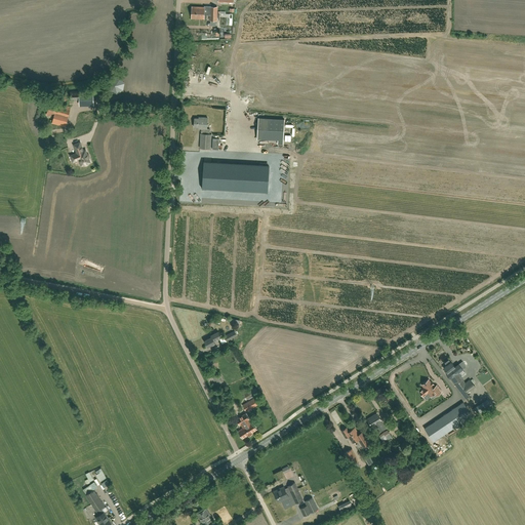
[(204,6),(204,7),(192,7),(192,11),(192,18),(204,18),(206,18),(207,15),(210,15),(210,21),(216,21),(216,13),(217,7),(211,7),(211,6),(204,6)]
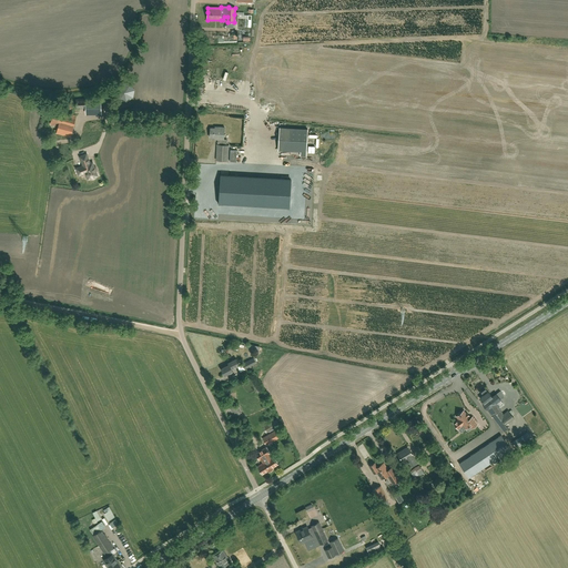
[(133,93),(133,92),(133,91),(133,90),(133,89),(132,88),(132,87),(131,87),(131,85),(130,85),(129,84),(128,84),(127,84),(125,83),(124,83),(123,84),(122,84),(121,84),(120,84),(120,85),(119,85),(119,87),(118,87),(118,88),(117,89),(117,90),(117,91),(115,92),(115,93),(117,94),(117,95),(117,97),(118,97),(118,98),(118,99),(119,99),(119,100),(120,100),(121,101),(122,101),(123,101),(124,101),(125,101),(127,101),(128,101),(129,101),(129,100),(130,100),(131,100),(131,99),(132,99),(132,98),(132,97),(133,97),(133,95),(133,94),(133,93)]
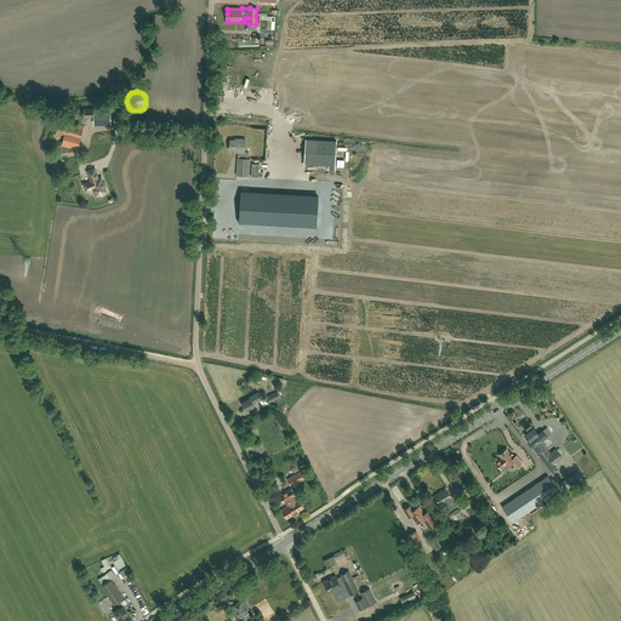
[(112,112),(93,112),(93,108),(84,109),(83,119),(93,119),(93,125),(112,125),(112,112)]
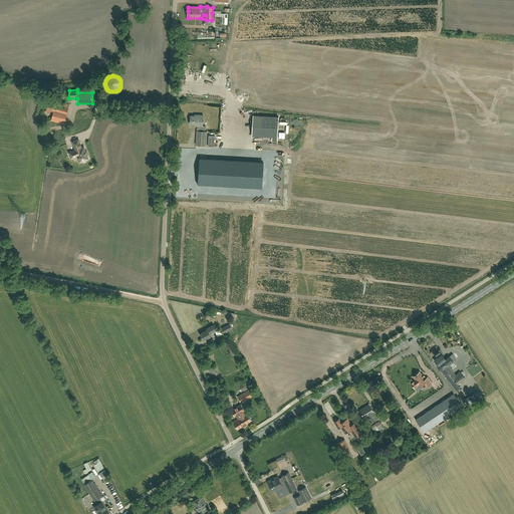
[(64,124),(69,104),(49,99),(46,112),(53,114),(51,120),(64,124)]
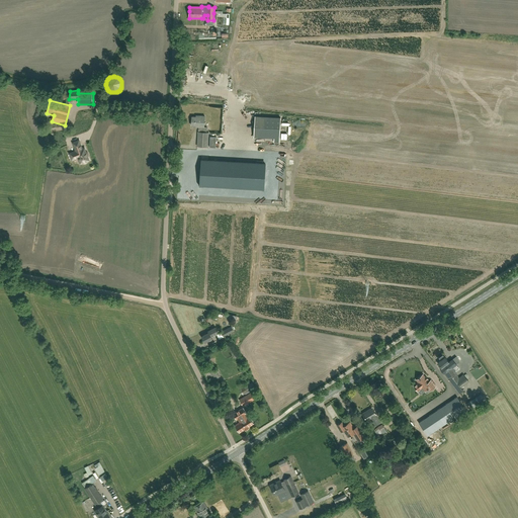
[(207,147),(208,133),(206,133),(206,127),(204,127),(204,116),(196,115),(195,117),(192,116),(191,125),(196,125),(195,126),(198,127),(197,146),(207,147)]
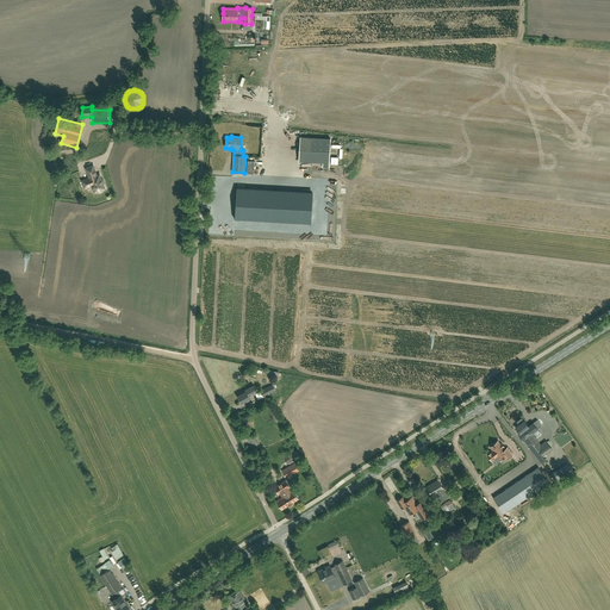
[(330,138),(300,137),(299,161),(323,162),(323,167),(329,168),(330,138)]
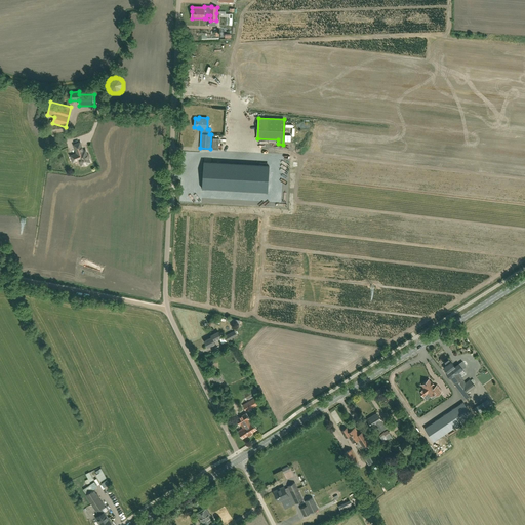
[(87,164),(88,163),(90,162),(85,150),(83,151),(80,143),(74,145),(76,152),(70,155),(73,163),(80,160),(81,166),(83,165),(84,165),(86,165),(87,164)]
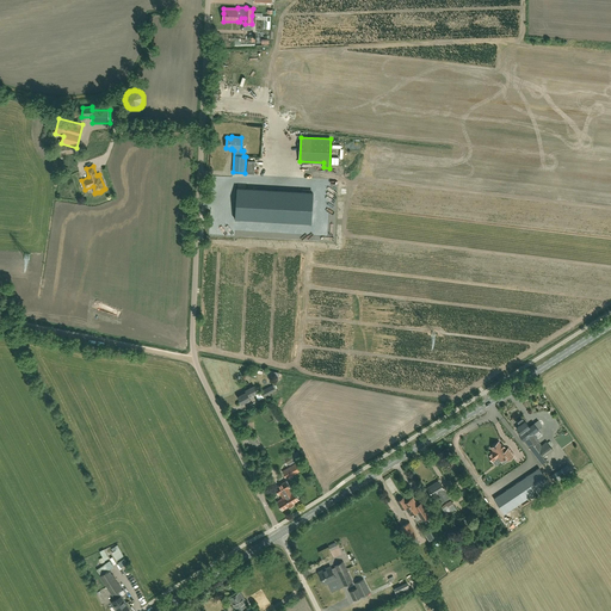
[(239,220),(240,220),(312,223),(313,193),(246,190),(245,195),(240,195),(239,220)]
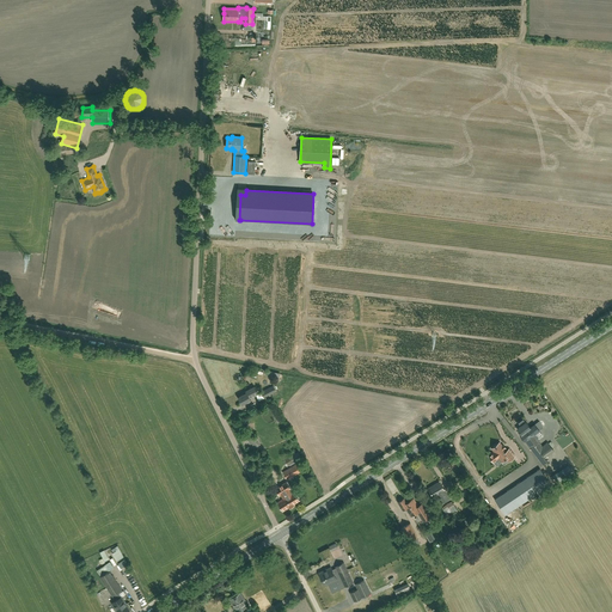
[(238,398),(242,404),(251,401),(249,398),(257,393),(255,387),(246,392),(246,393),(238,398)]
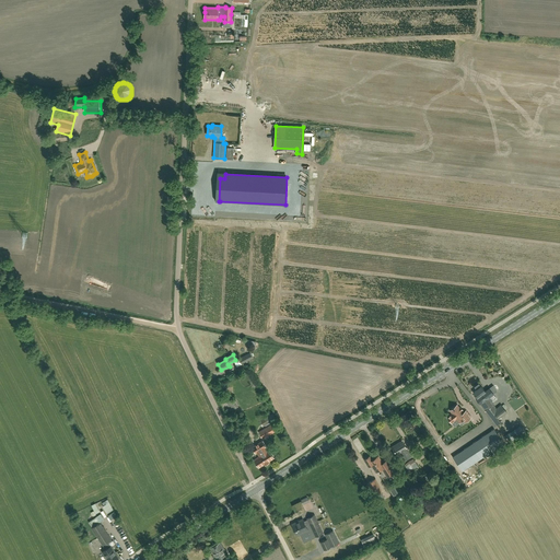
[(249,354),(240,360),(242,364),(252,359),(249,354)]
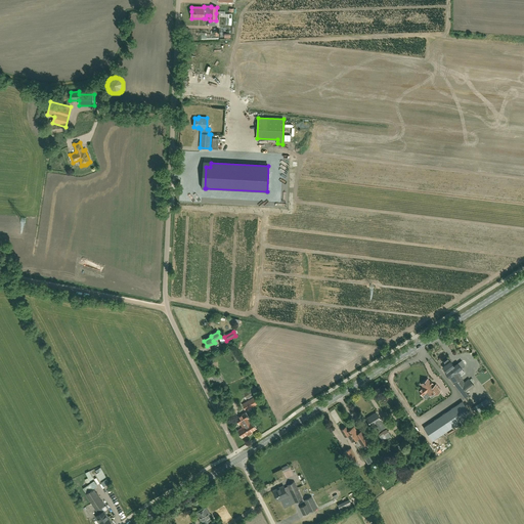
[(454,385),(454,384),(462,379),(463,378),(457,372),(465,365),(462,361),(453,366),(450,361),(449,362),(448,359),(444,362),(446,365),(443,367),(446,373),(445,374),(454,385)]
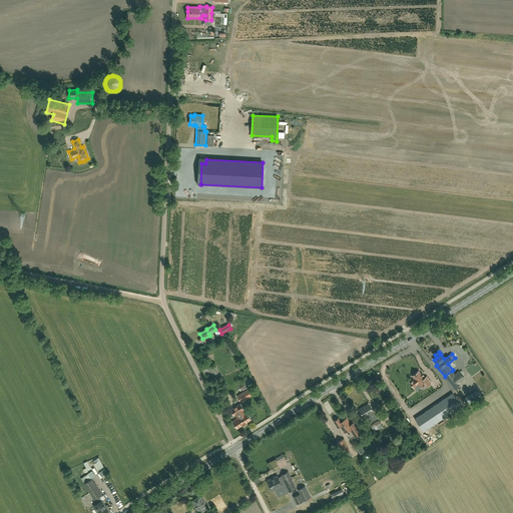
[(210,377),(216,375),(212,367),(210,368),(208,369),(207,370),(210,377)]
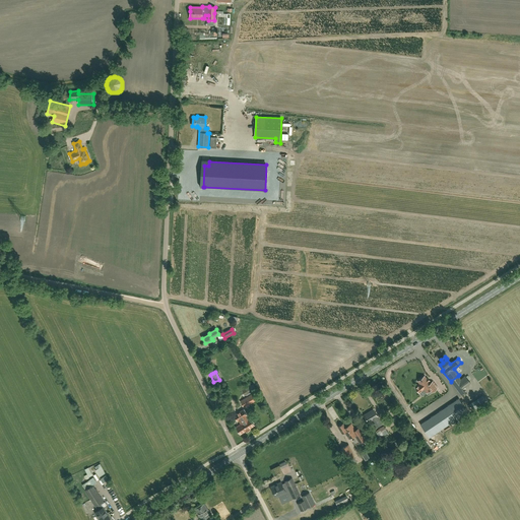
[(425,376),(417,381),(419,384),(418,385),(415,387),(415,388),(419,392),(421,390),(423,390),(424,388),(425,388),(426,389),(428,391),(430,389),(432,392),(437,387),(433,382),(431,384),(429,381),(430,381),(428,378),(427,379),(425,376)]
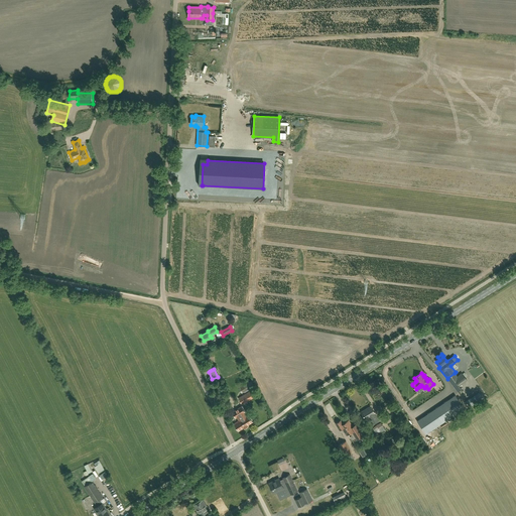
[(455,373),(447,378),(458,392),(462,389),(459,386),(467,380),(462,373),(458,377),(455,373)]
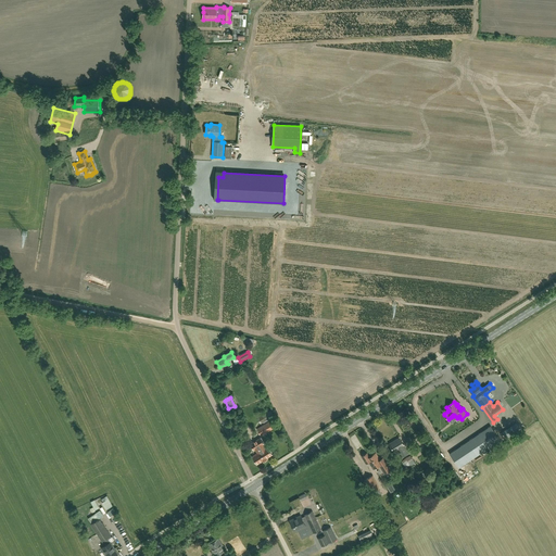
[(262,425),(270,420),(267,414),(260,418),(262,425)]
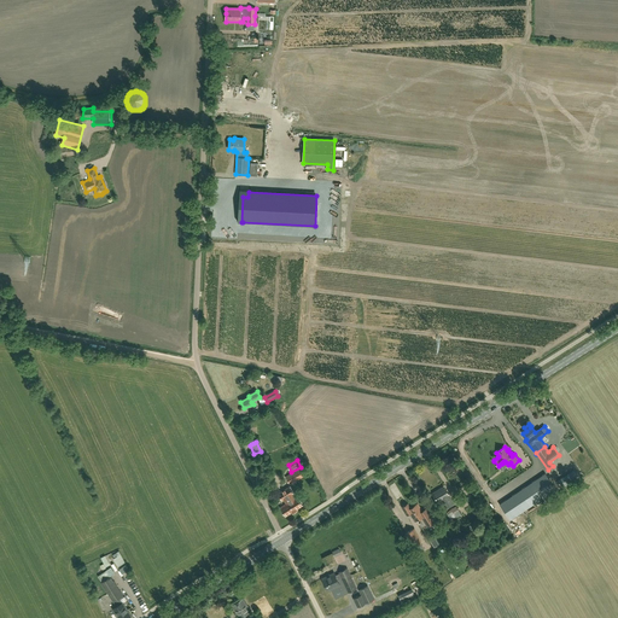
[(290,484),(304,476),(299,468),(289,476),(287,472),(286,473),(283,467),(273,472),(279,482),(286,477),(290,484)]
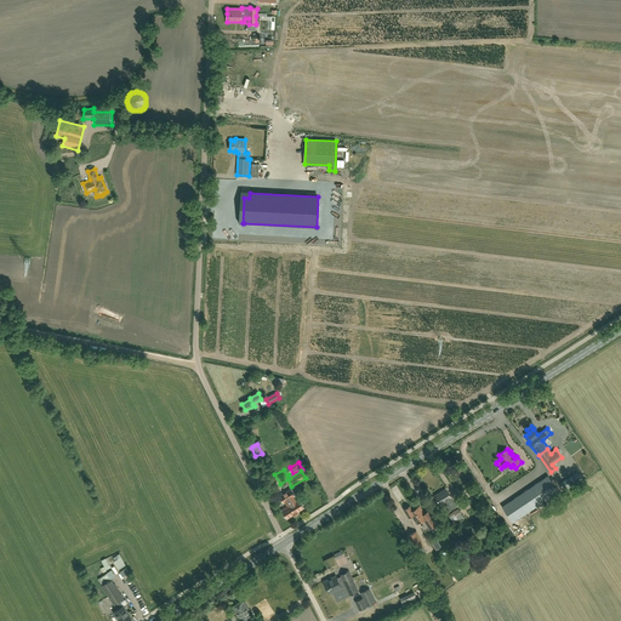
[(502,507),(513,522),(558,491),(548,476),(502,507)]
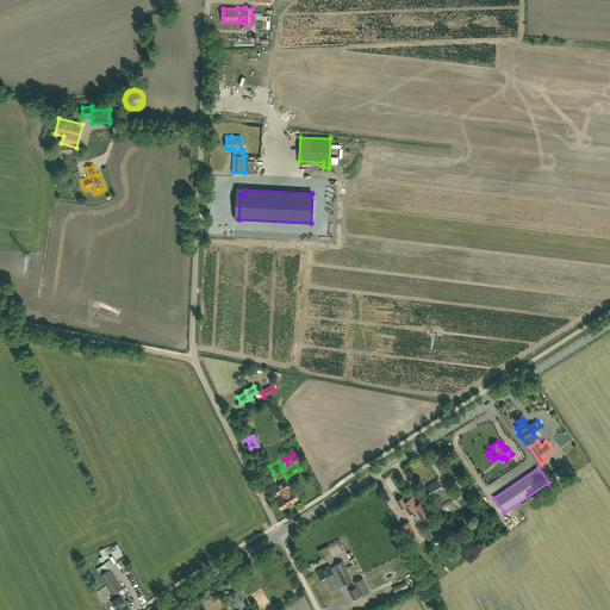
[(290,487),(287,483),(285,480),(275,487),(279,493),(280,493),(282,497),(277,500),(282,509),(288,505),(288,506),(291,505),(293,504),(292,503),(298,499),(293,491),(291,492),(288,487),(290,487)]
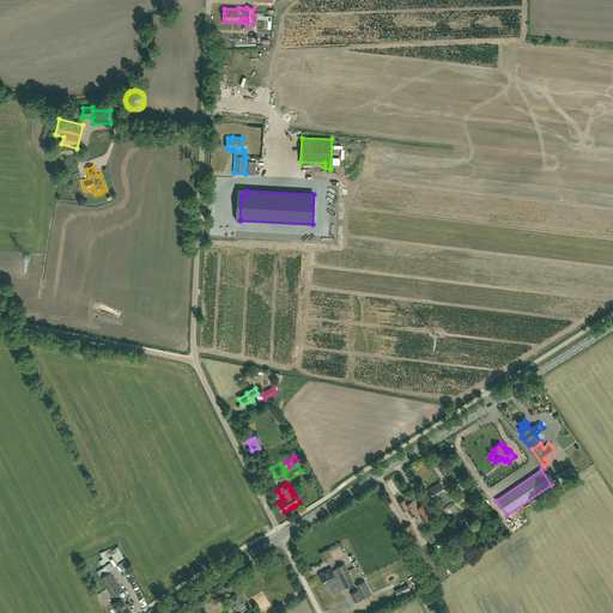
[(443,503),(450,499),(445,492),(439,483),(429,490),(435,498),(438,496),(443,503)]
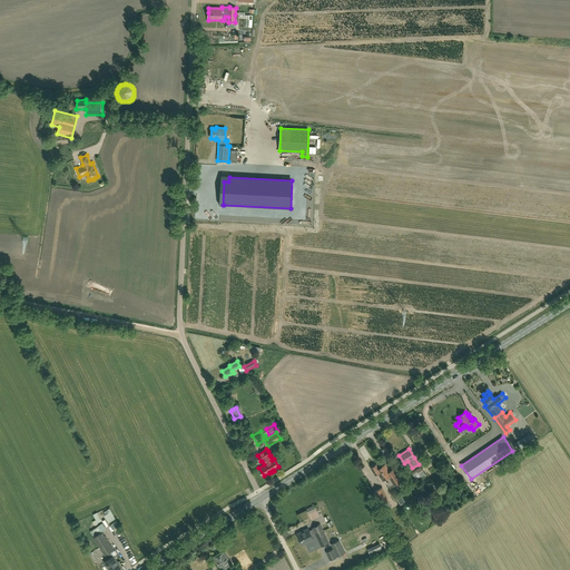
[(383,481),(389,477),(394,485),(401,481),(393,469),(390,471),(385,464),(379,469),(376,464),(371,468),(375,475),(379,473),(383,481)]
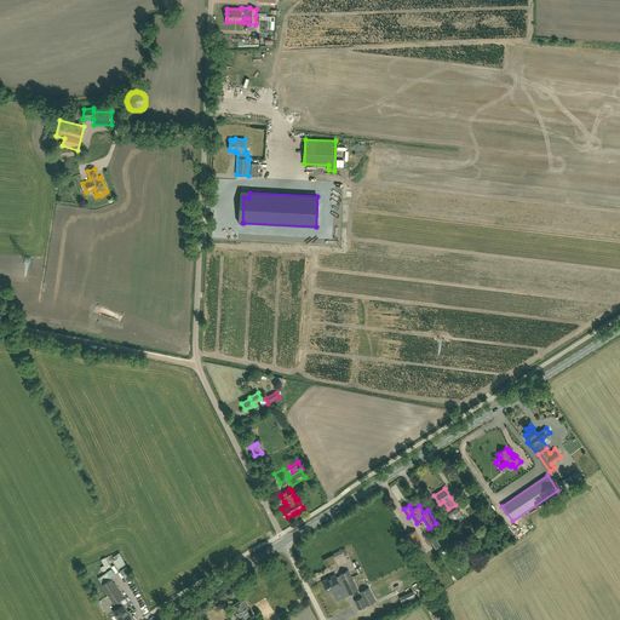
[(453,522),(458,520),(463,516),(458,509),(448,515),(453,522)]
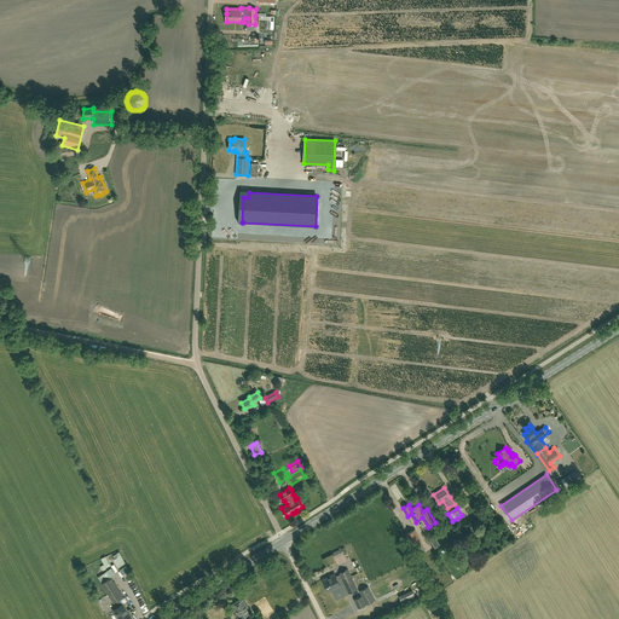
[(415,530),(408,533),(415,548),(422,544),(415,530)]
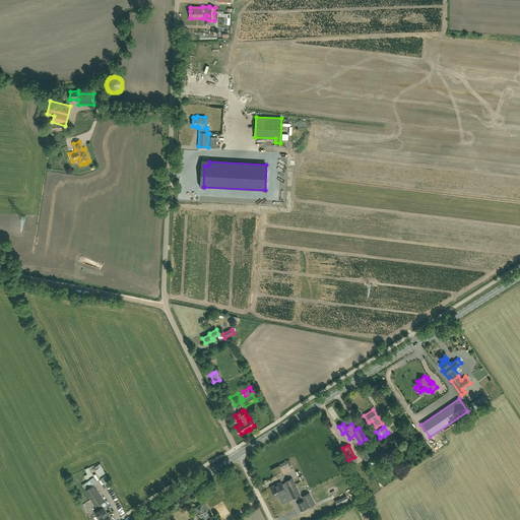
[(85,490),(93,484),(96,483),(93,477),(82,484),(85,490)]
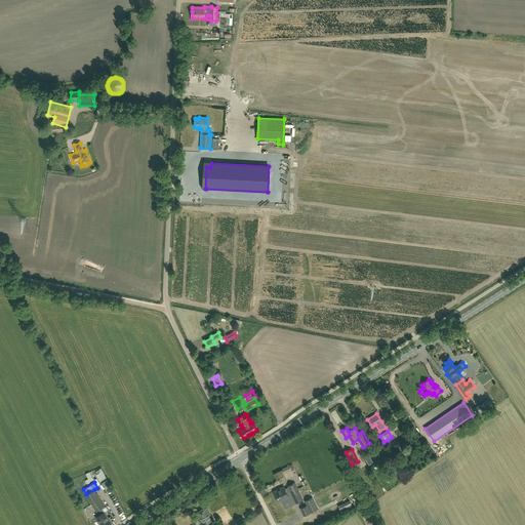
[(295,503),(303,499),(294,483),(288,486),(290,491),(286,492),(284,486),(273,491),(278,502),(289,496),(292,495),(295,503)]
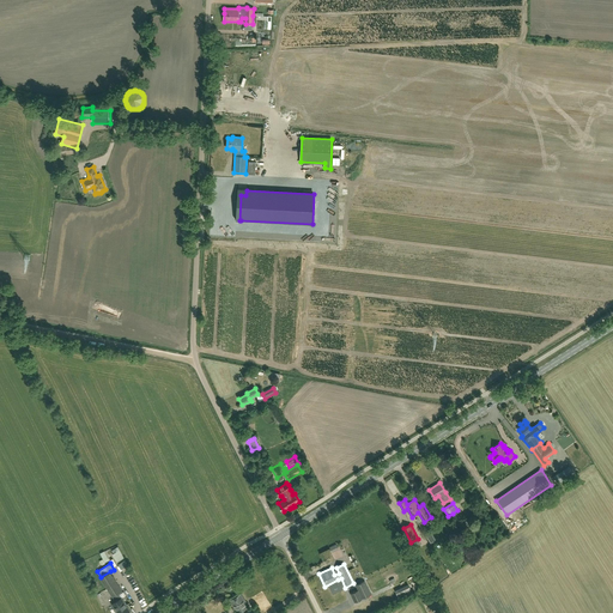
[(126,612),(129,611),(121,598),(120,595),(123,593),(110,571),(101,577),(115,602),(111,605),(116,612),(126,612)]
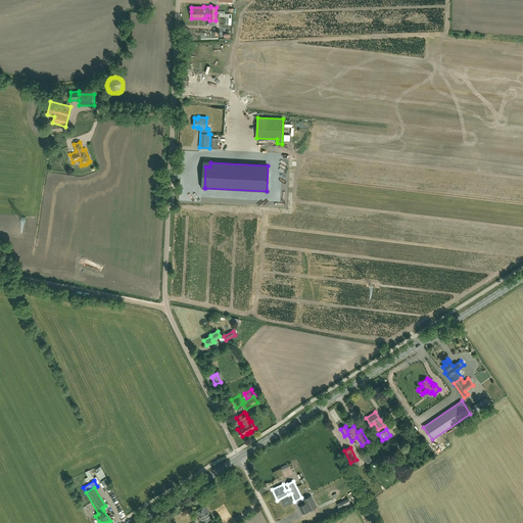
[(307,514),(306,515),(308,518),(317,515),(320,513),(318,509),(315,511),(311,513),(310,510),(317,507),(311,495),(302,498),(304,504),(298,507),(302,514),(306,512),(307,514)]
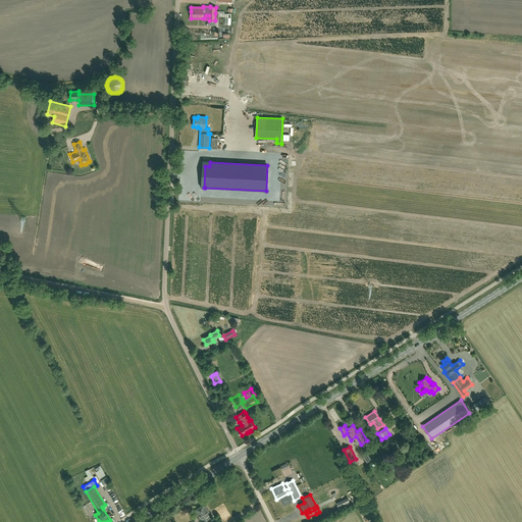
[(200,521),(202,521),(211,517),(205,506),(195,513),(200,521)]
